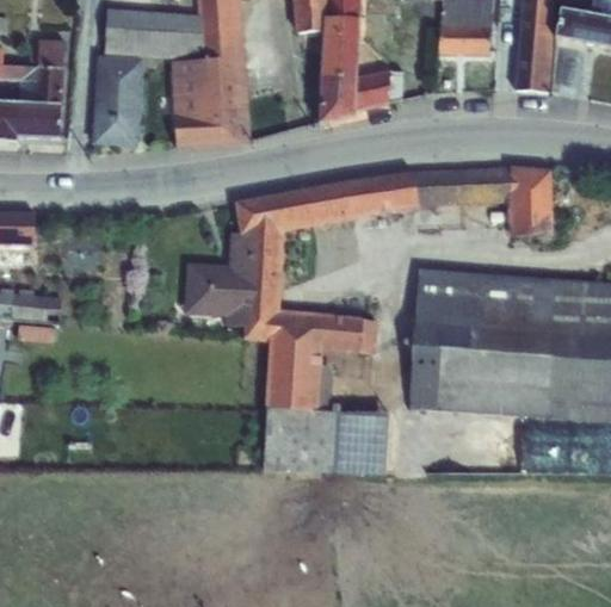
[(196,0),(198,14),(107,8),(104,53),(204,57),(202,47),(244,47),(240,0),(196,0)]
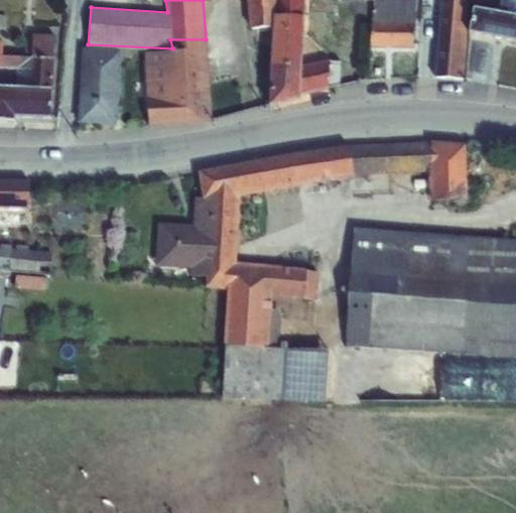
[(245,0),(249,27),(273,26),(274,14),(303,15),(303,0),(245,0)]
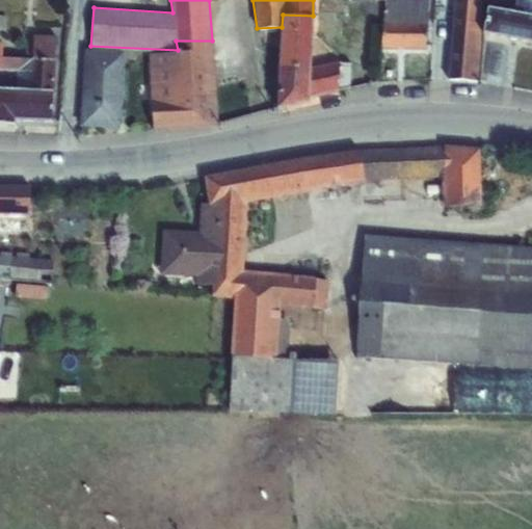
[(386,0),(381,47),(425,48),(429,0),(386,0)]
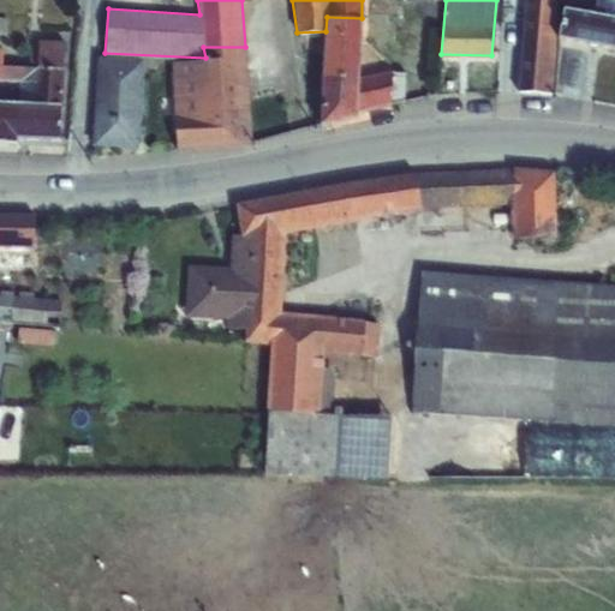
[(525,0),(518,90),(553,91),(556,0),(525,0)]
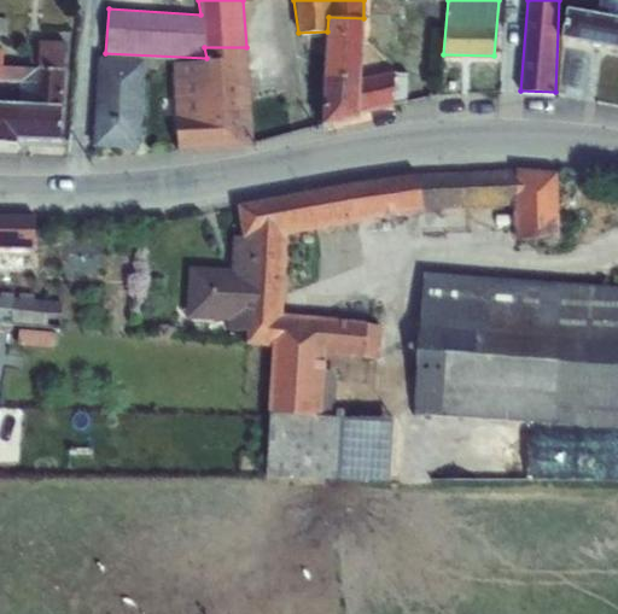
[(569,0),(567,9),(563,39),(617,47),(617,0),(569,0)]
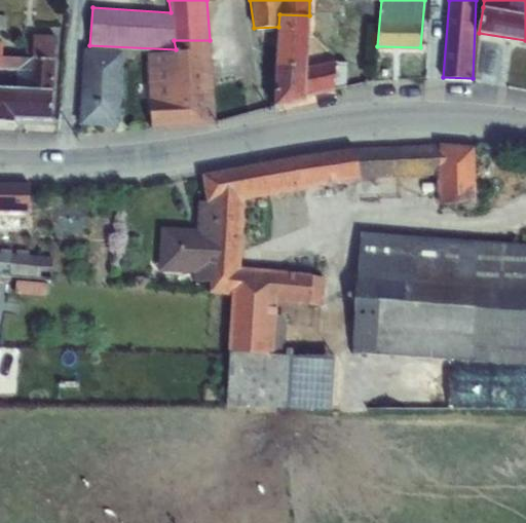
[(0,13),(0,69),(16,70),(15,88),(0,87),(0,119),(14,120),(14,117),(51,119),(52,90),(55,34),(33,33),(33,45),(26,45),(25,57),(2,55),(3,40),(0,39),(0,26),(5,27),(6,14),(0,13)]
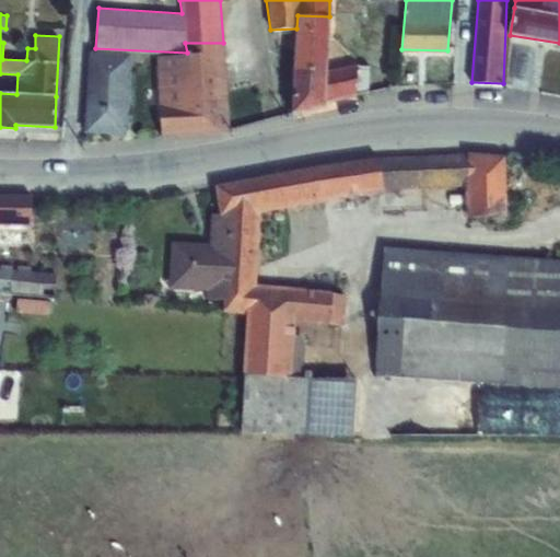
[(296,28),(292,113),(325,104),(325,101),(329,101),(330,107),(353,102),(351,95),(369,91),(370,66),(358,64),(327,70),(329,16),(298,15),(296,28)]
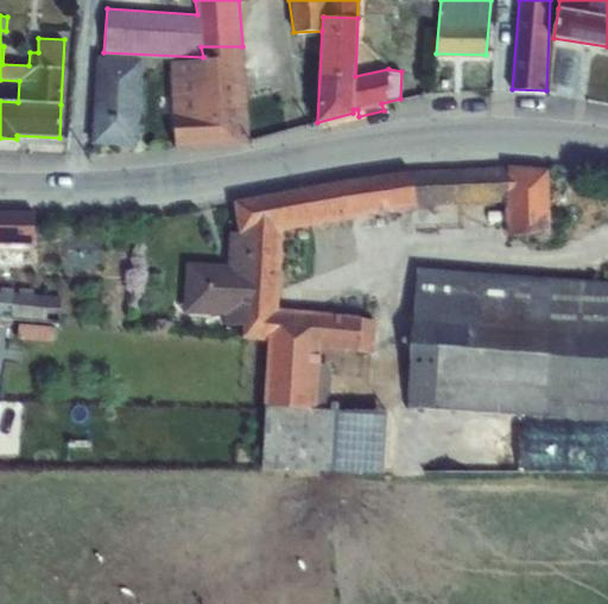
[(201,46),(203,57),(203,59),(171,61),(176,146),(239,142),(236,115),(247,114),(242,46),(201,46)]
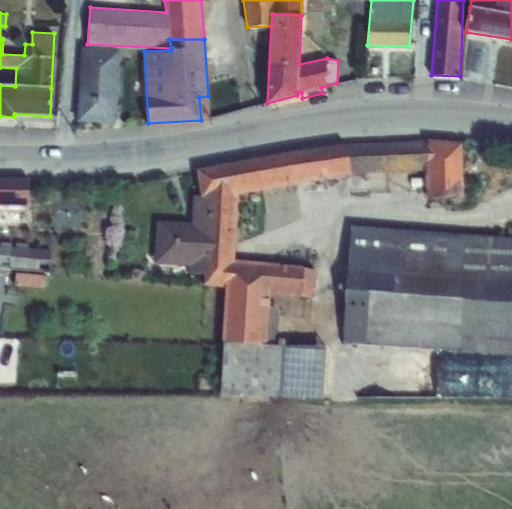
[(82,46),(77,120),(115,123),(119,48),(82,46)]
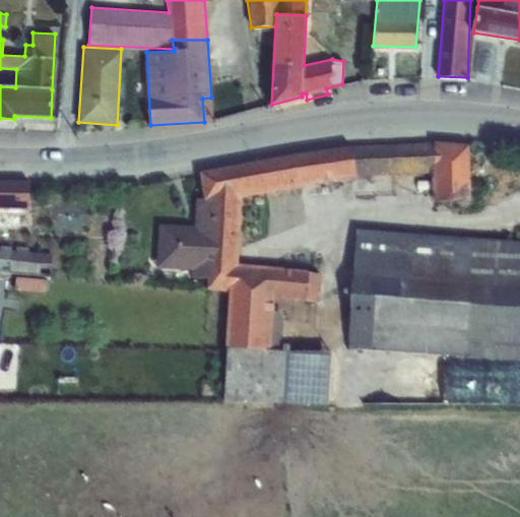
[(203,198),(241,198),(355,178),(355,175),(432,172),(433,200),(470,197),(469,144),(435,141),(351,145),(200,172),(203,198)]
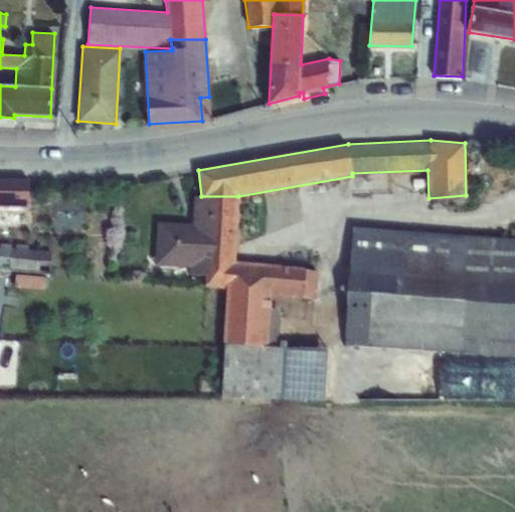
[(28,178),(0,178),(0,215),(28,216),(29,206),(28,178)]
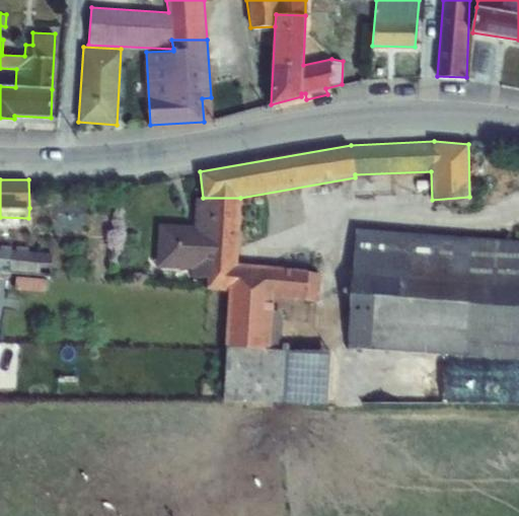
[(240,198),(203,198),(196,198),(194,225),(159,223),(156,267),(192,269),(191,276),(205,278),(205,289),(228,290),(237,263),(240,198)]
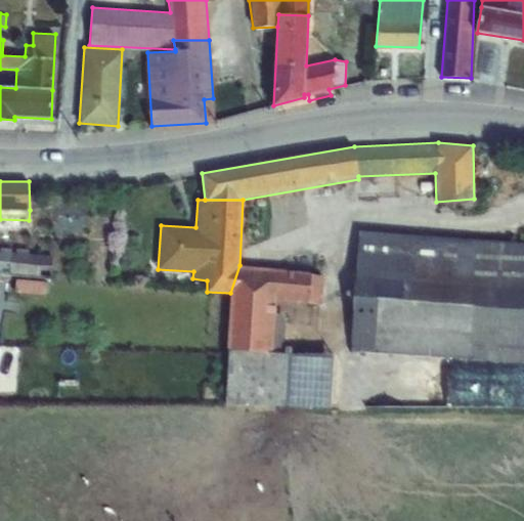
[(523,243),(359,231),(351,349),(523,361),(523,243)]
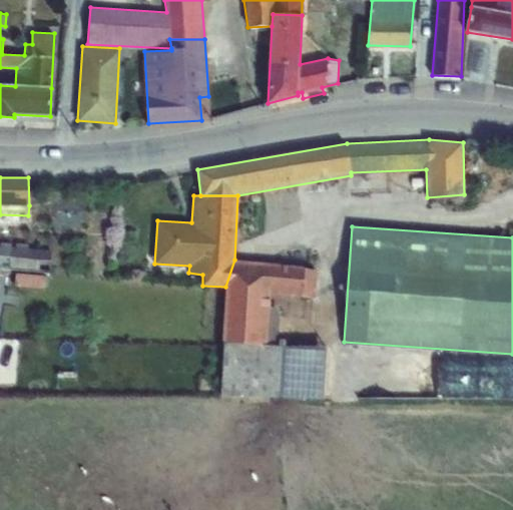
[(0,267),(49,272),(51,249),(40,247),(41,232),(37,232),(35,247),(28,246),(28,243),(16,242),(15,245),(12,245),(12,242),(0,241),(0,242),(0,267)]
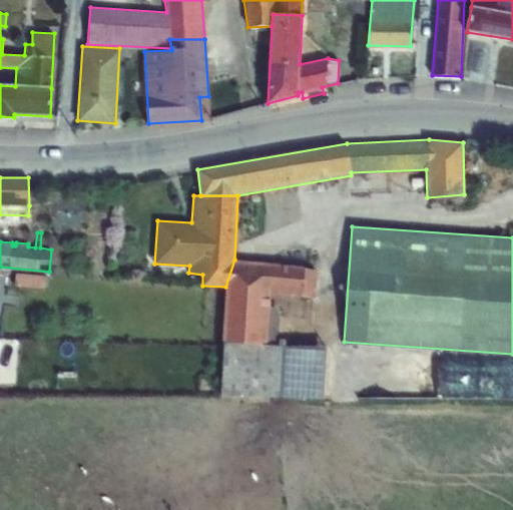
[(234,260),(225,287),(222,343),(223,344),(220,395),(323,396),(326,347),(278,345),(280,308),(270,307),(272,294),(317,297),(319,270),(304,269),(304,266),(234,260)]
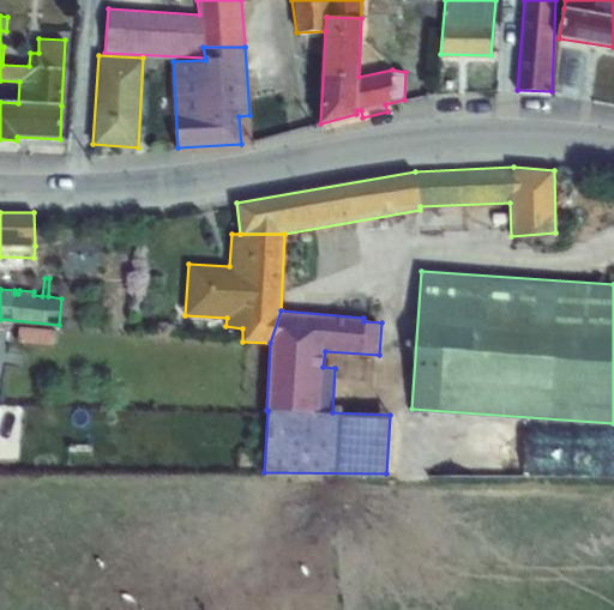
All buildings are outlined.
